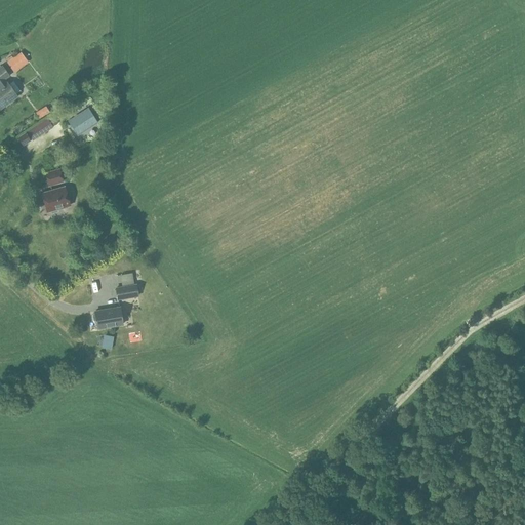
[(27,61),(22,52),(7,63),(13,71),(27,61)]
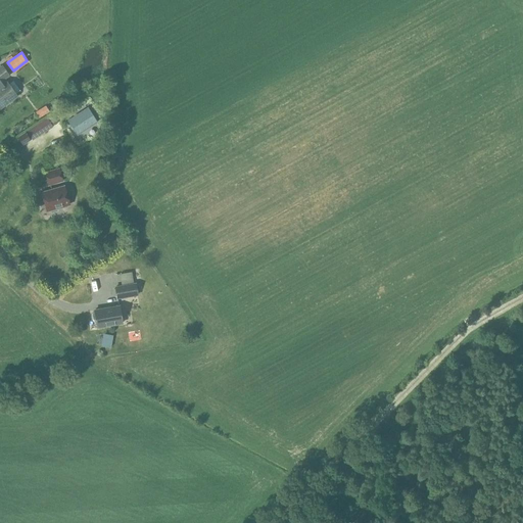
[(6,84),(3,80),(9,76),(2,66),(0,67),(0,108),(17,96),(7,83),(6,84)]
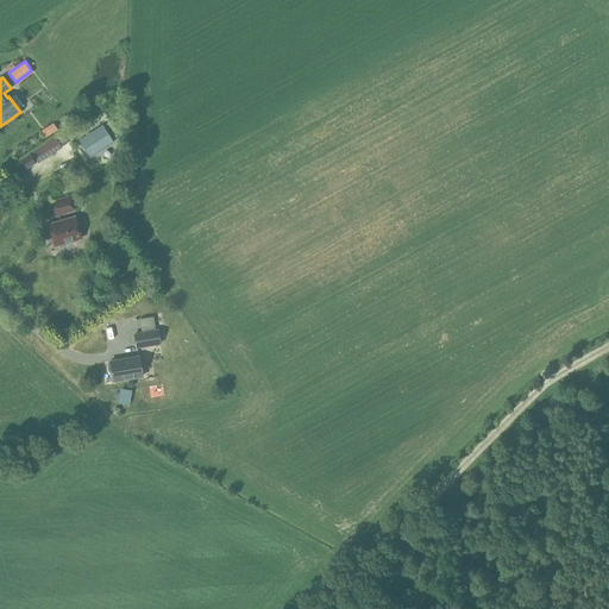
[(101,125),(79,139),(90,156),(112,142),(101,125)]
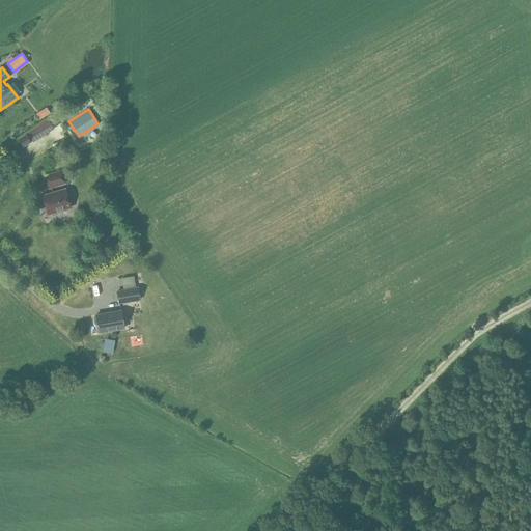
[(47,121),(37,128),(43,136),(52,130),(47,121)]
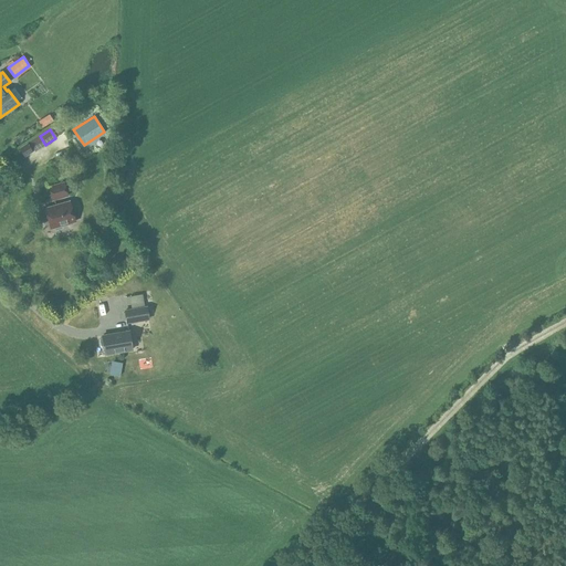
[(25,157),(33,153),(28,144),(20,148),(25,157)]
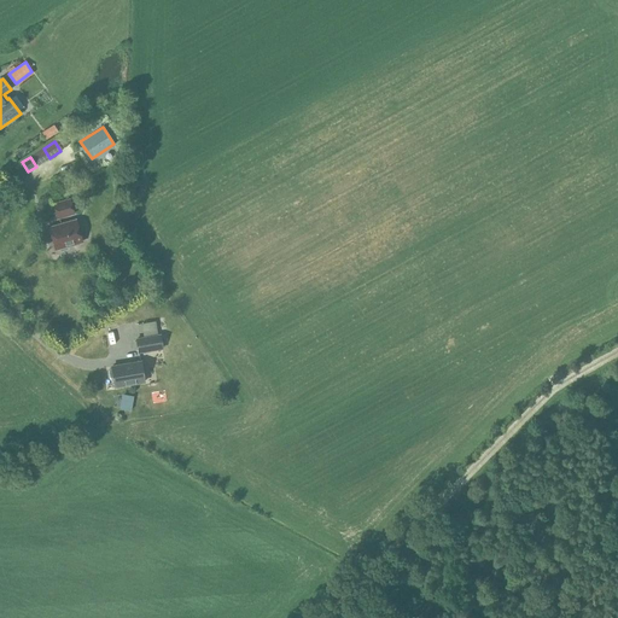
[(58,219),(74,214),(70,200),(54,205),(58,219)]
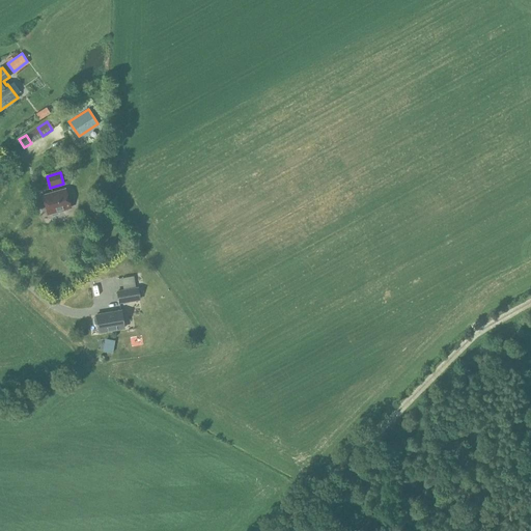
[(66,194),(65,190),(43,196),(48,215),(52,214),(52,216),(58,215),(58,212),(71,208),(70,203),(72,203),(70,194),(66,194)]
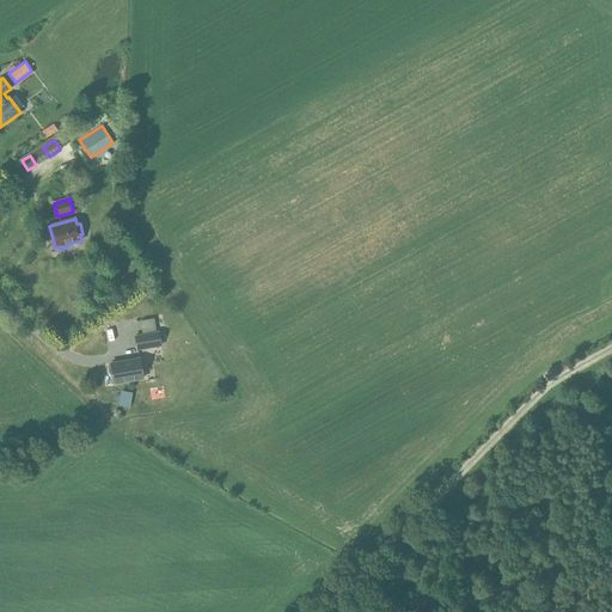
[(138,349),(160,346),(159,332),(135,337),(138,349)]
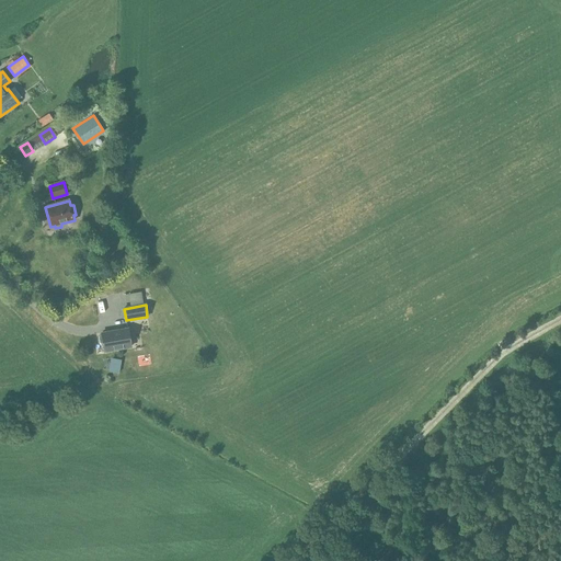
[(132,347),(128,329),(102,333),(102,335),(100,335),(101,343),(103,343),(104,352),(132,347)]
